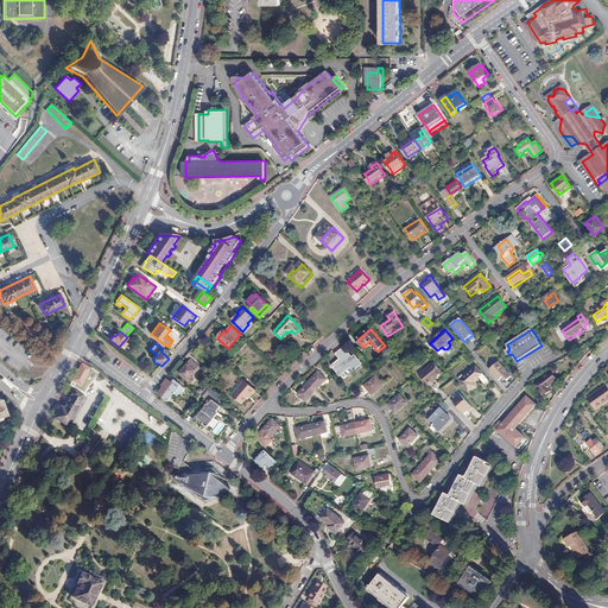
[(352,356),(346,348),(337,354),(342,360),(334,367),(342,377),(352,367),(355,371),(362,365),(356,356),(352,360),(349,358),(352,356)]
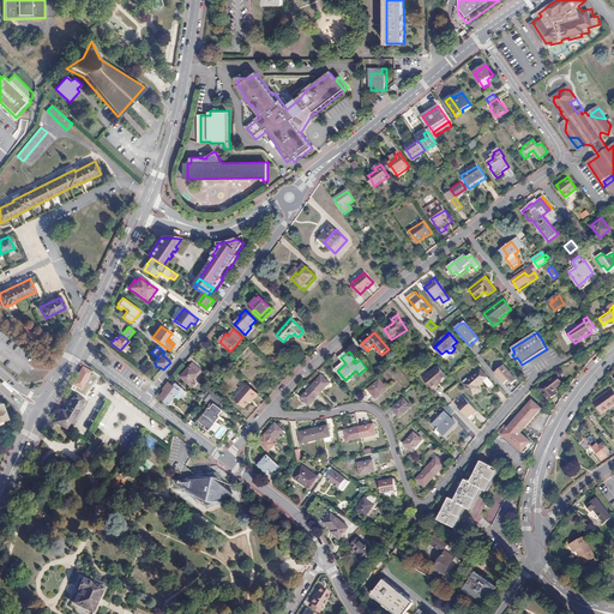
[(197,368),(200,363),(192,356),(187,361),(197,368)]
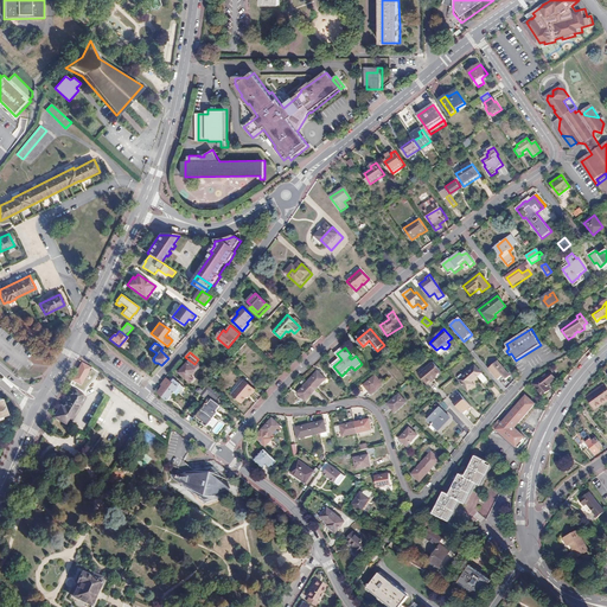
[(486,364),(490,368),(496,360),(492,357),(486,364)]
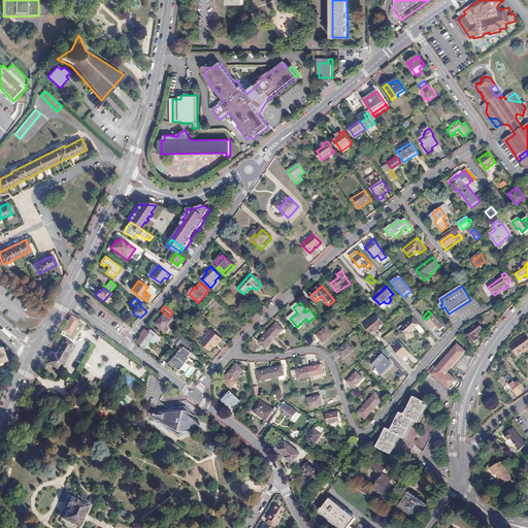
[(170,322),(162,315),(156,324),(163,330),(170,322)]
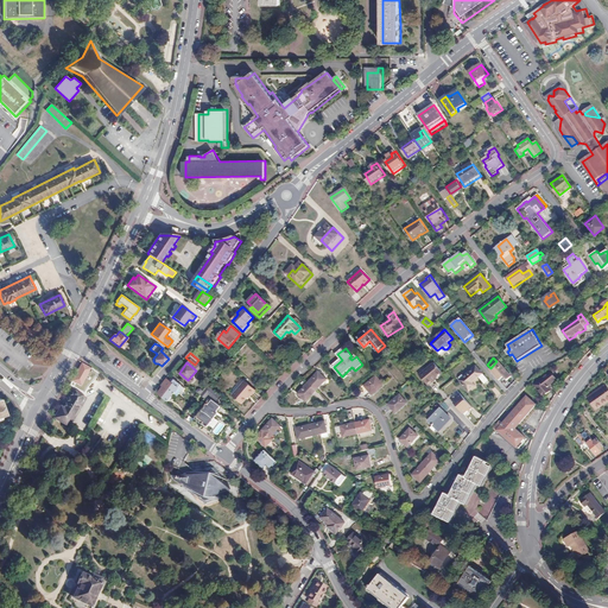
[(434,380),(437,378),(443,373),(435,362),(420,375),(429,386),(435,381),(434,380)]
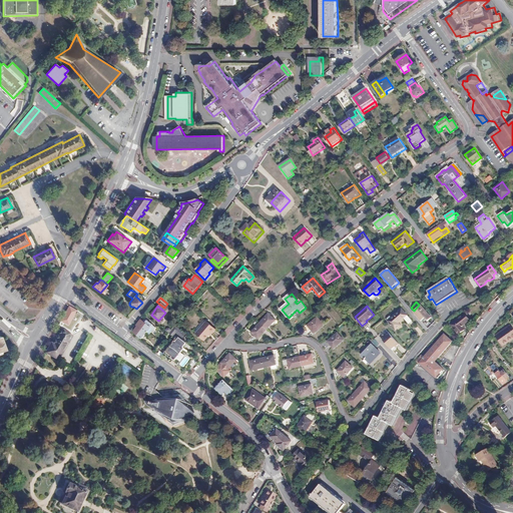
[(421,306),(413,312),(422,322),(425,318),(428,322),(432,318),(421,306)]
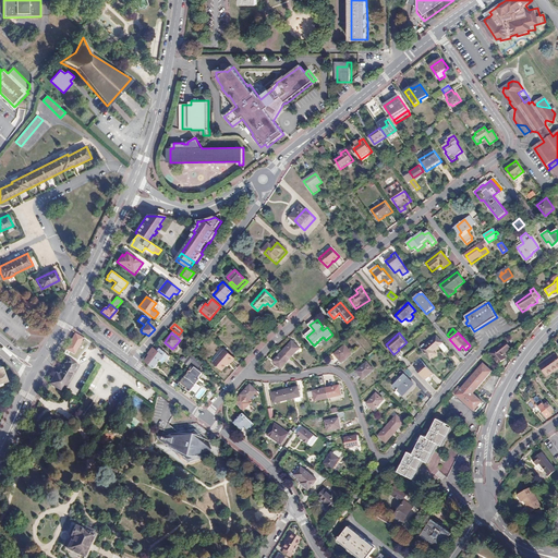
[(75,354),(83,338),(77,335),(75,338),(73,336),(67,350),(75,354)]
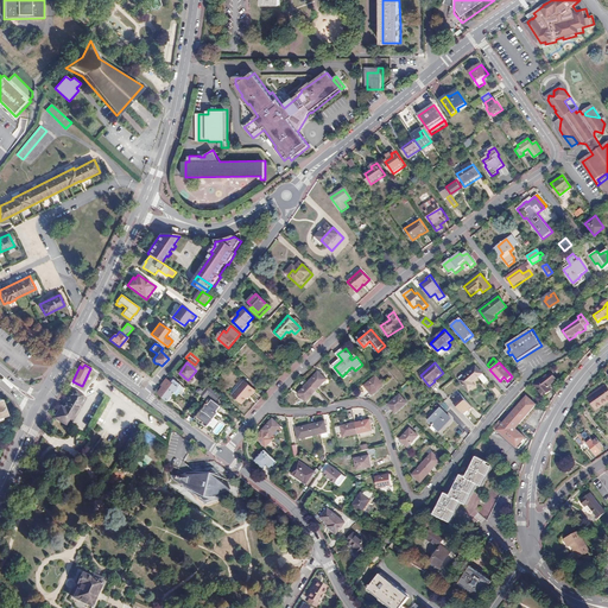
[(489,381),(476,366),(461,381),(470,392),(476,386),(474,384),(480,378),(485,385),(489,381)]
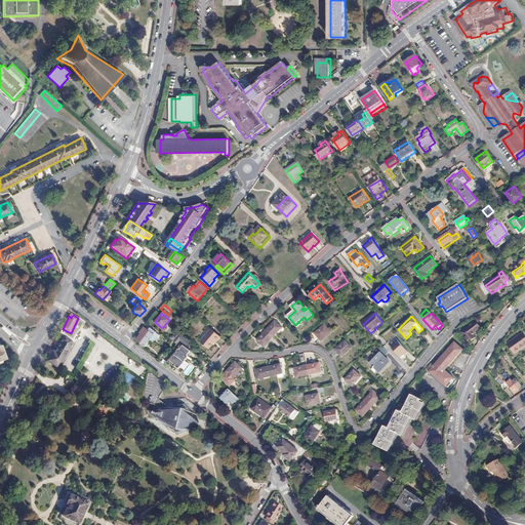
[(473,332),(481,327),(475,320),(460,330),(469,340),(475,335),(473,332)]
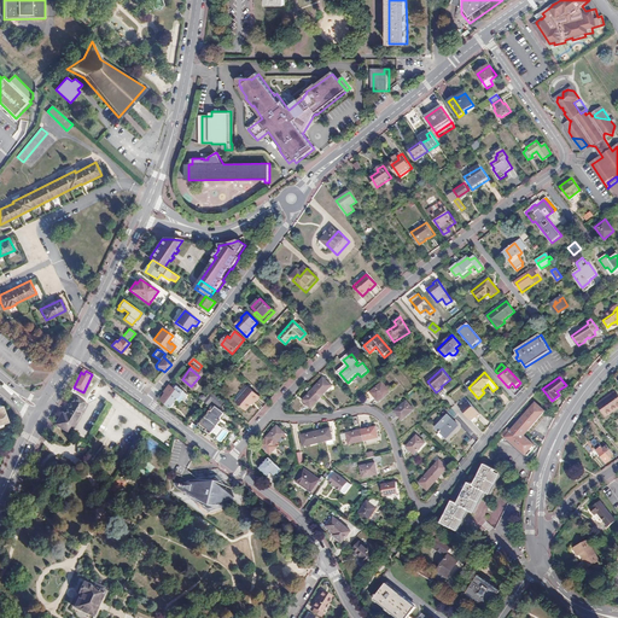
[(324,378),(313,389),(318,394),(321,397),(332,386),(324,378)]
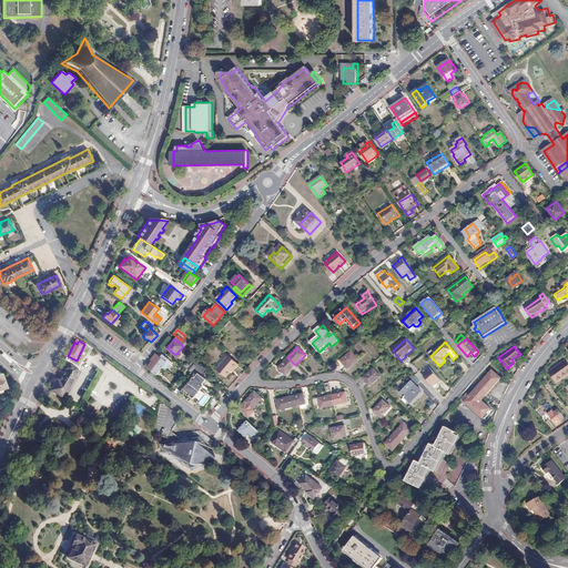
[(358,359),(352,351),(341,359),(347,368),(358,359)]
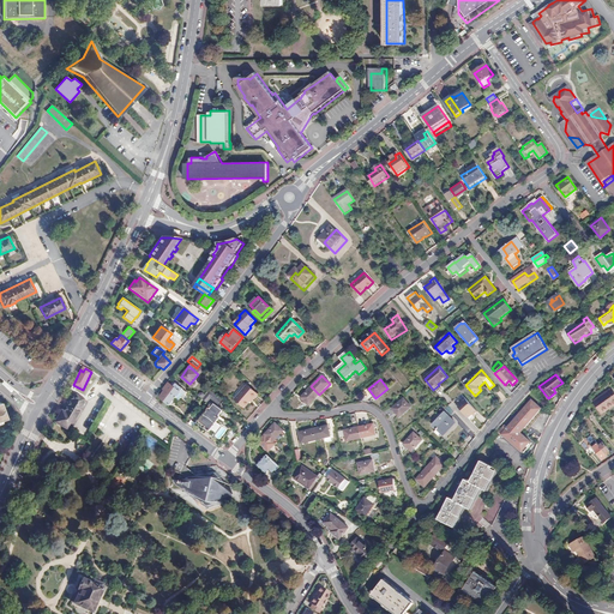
[(565,386),(563,383),(553,389),(555,392),(565,386)]
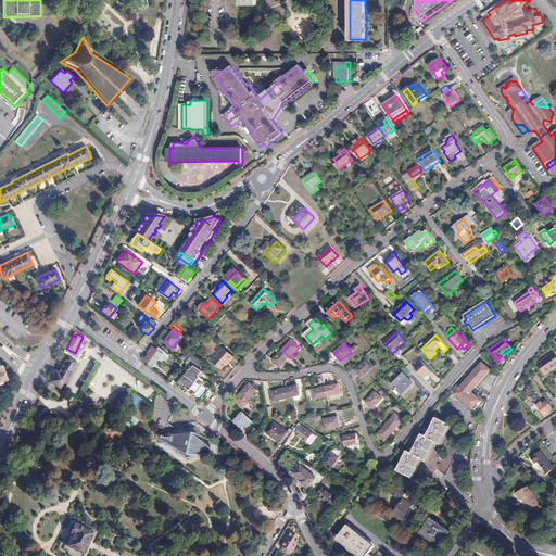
[(152,348),(149,352),(160,359),(162,362),(165,357),(162,355),(164,353),(159,349),(156,351),(152,348)]
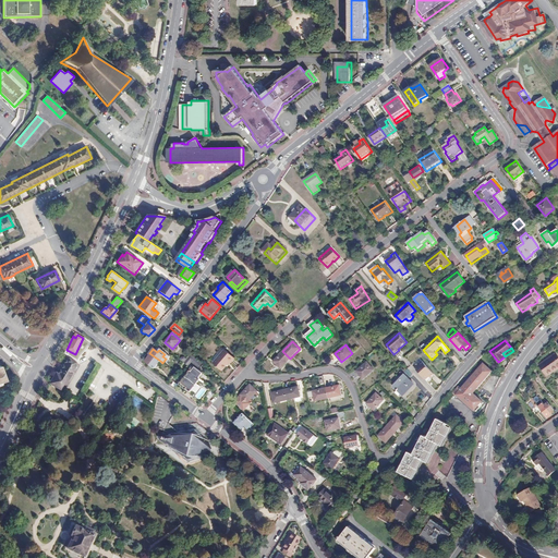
[(222,371),(227,365),(230,362),(231,363),(234,360),(226,350),(214,363),(222,371)]
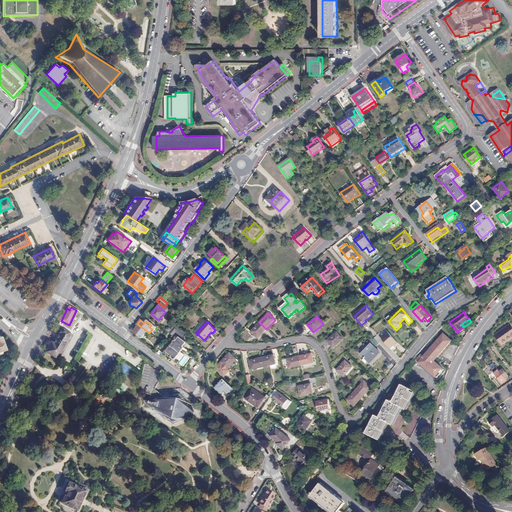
[(263,326),(259,322),(250,331),(258,338),(266,329),(263,326)]
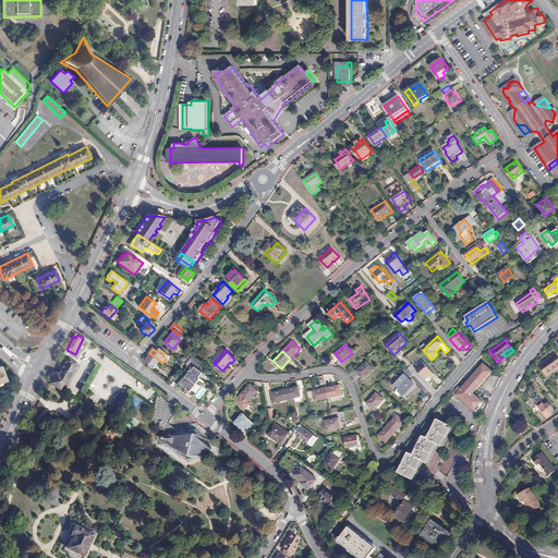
[(160,361),(149,353),(149,354),(150,355),(146,362),(155,368),(157,365),(160,366),(162,363),(160,361)]
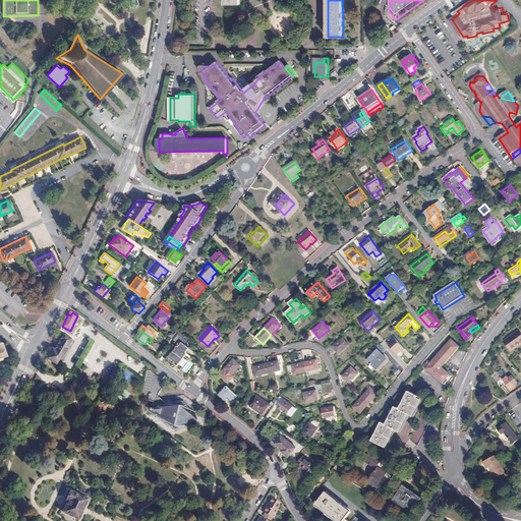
[(520,343),(520,335),(517,330),(503,340),(510,351),(520,343)]
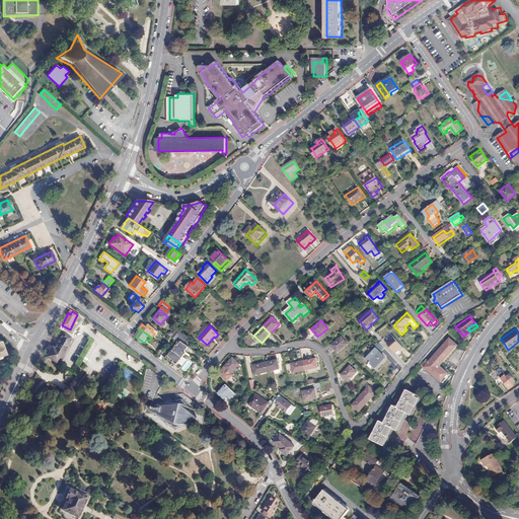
[(72,340),(58,332),(45,357),(55,362),(66,343),(69,345),(72,340)]
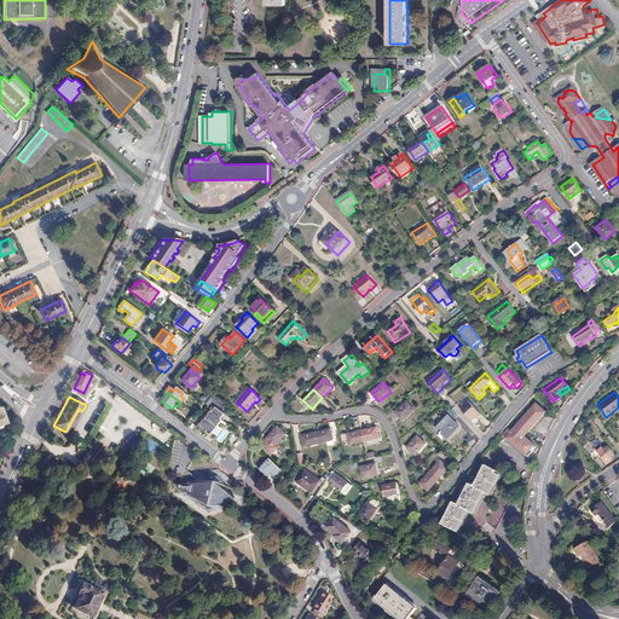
[(461,406),(462,408),(467,412),(466,414),(474,423),(482,416),(469,400),(467,404),(466,401),(461,406)]
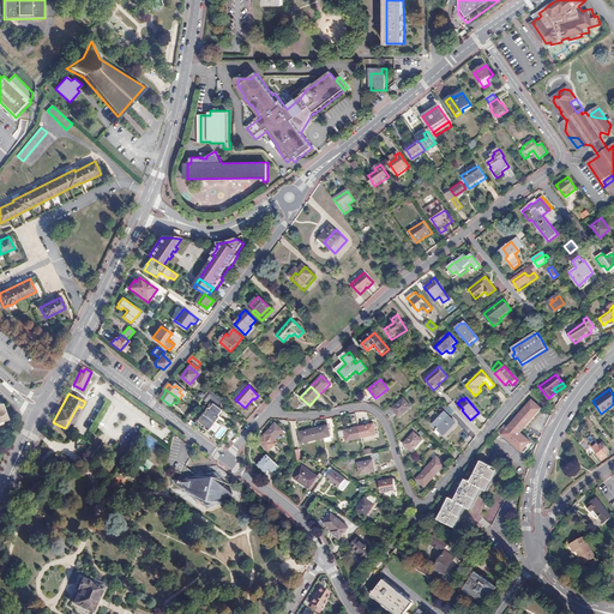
[(411,408),(404,398),(393,409),(401,417),(411,408)]
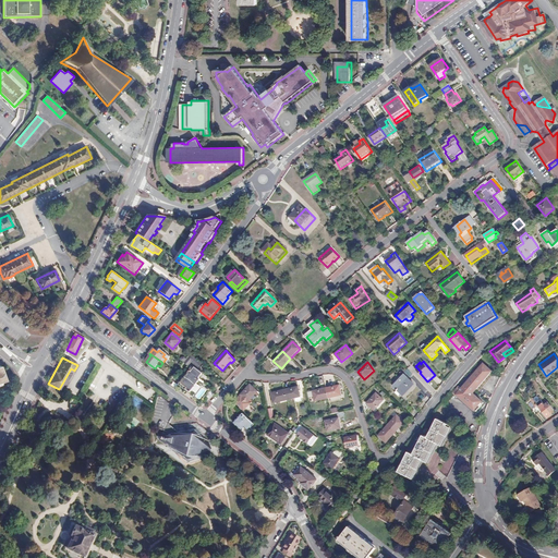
[(492,372),(483,364),(462,389),(460,387),(456,392),(457,395),(465,402),(464,402),(466,404),(468,403),(471,407),(470,407),(472,409),(473,409),(475,410),(483,401),(473,393),(492,372)]
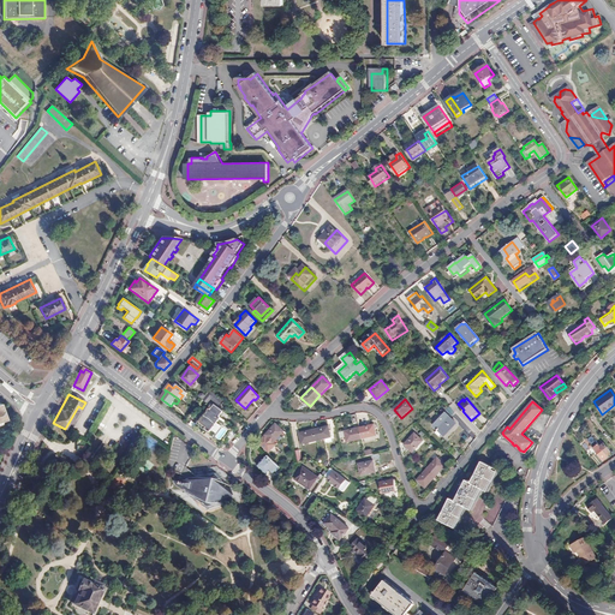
[(78,406),(69,423),(73,425),(82,408),(78,406)]
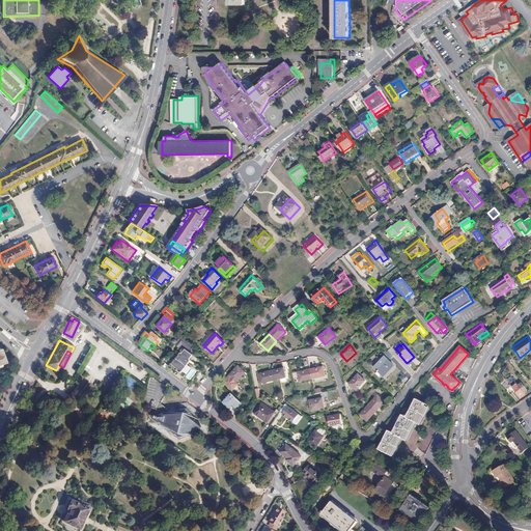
[(183,373),(194,357),(186,351),(182,355),(180,354),(172,365),(178,370),(177,371),(182,374),(183,373)]
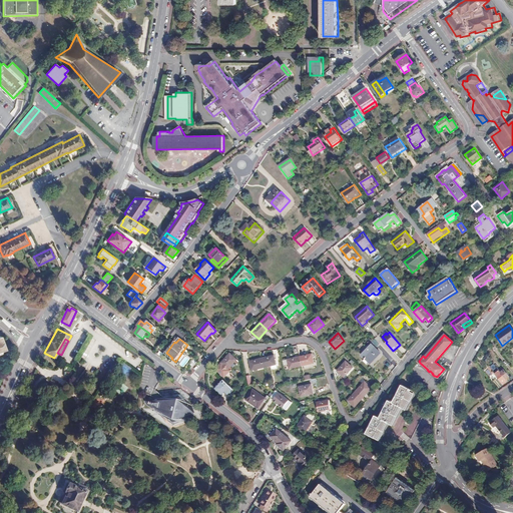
[(161,344),(156,350),(160,353),(168,343),(164,340),(164,341),(161,344)]
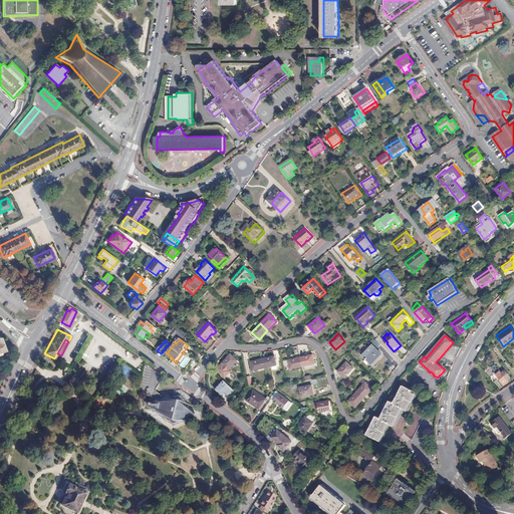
[(373,345),(362,355),(366,359),(369,362),(370,362),(373,358),(376,358),(375,357),(380,352),(376,348),(373,345)]
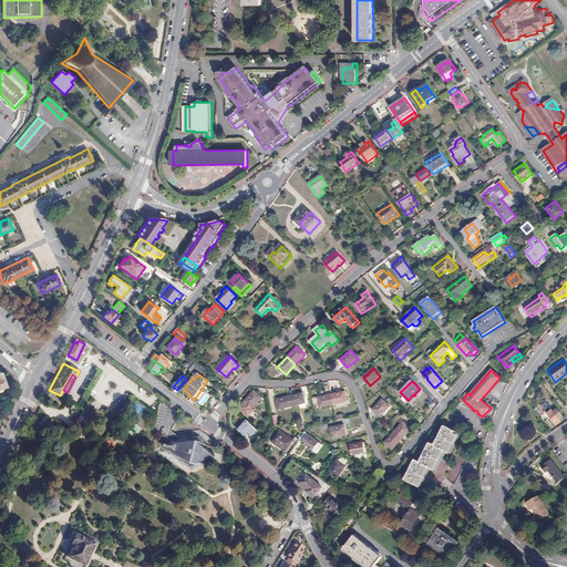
[(408,400),(406,401),(409,403),(421,391),(420,389),(414,394),(415,395),(412,395),(409,400),(408,400)]
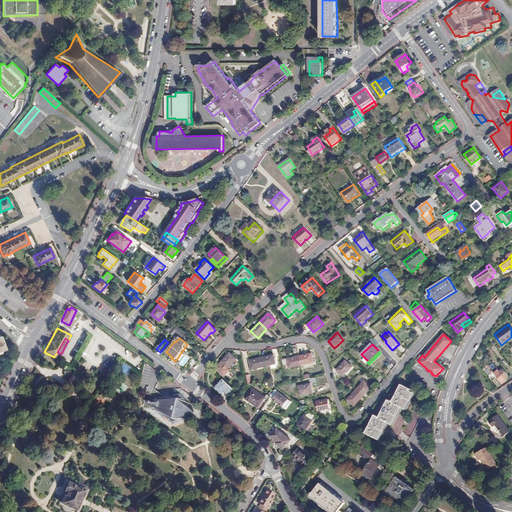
[(194,358),(186,352),(177,364),(184,370),(194,358)]
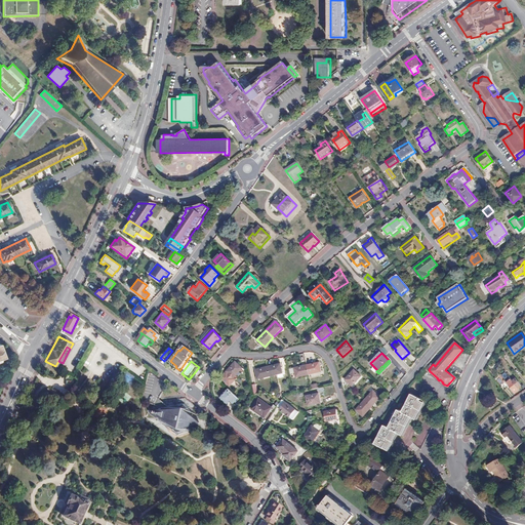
[(243,369),(236,362),(227,371),(234,378),(243,369)]
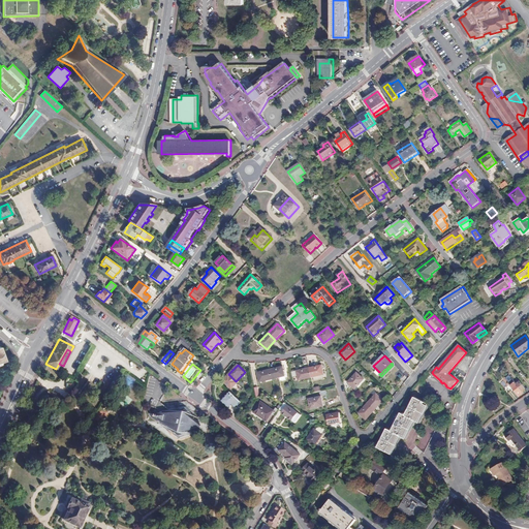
[(309,368),(312,377),(324,374),(322,365),(309,368)]
